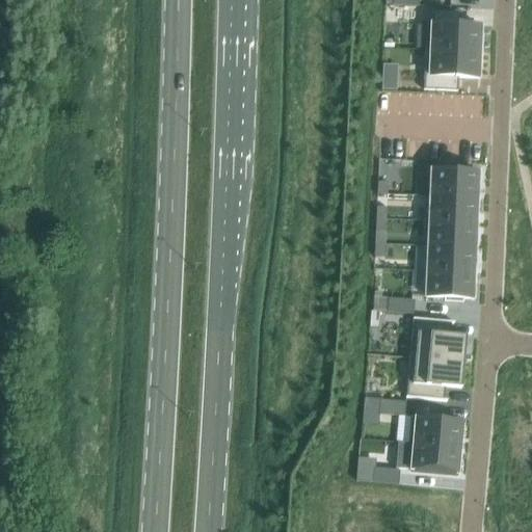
[(430,50),(430,51),(481,54),(482,38),(479,38),(480,27),(460,26),(460,12),(431,11),(430,50)]
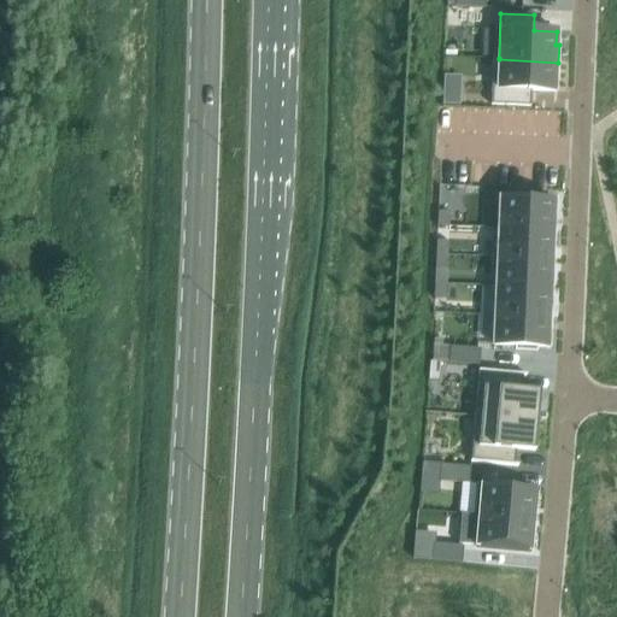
[(493,58),(491,106),(530,107),(530,92),(553,93),(554,80),(557,80),(558,63),(499,59),(499,58),(493,58)]
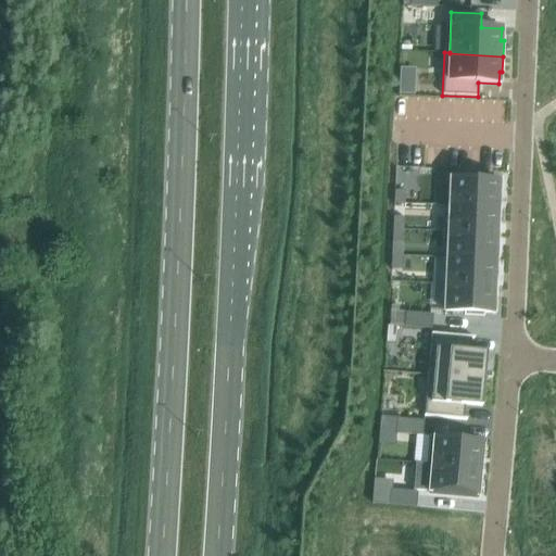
[(400,85),(399,96),(415,96),(415,85),(400,85)]
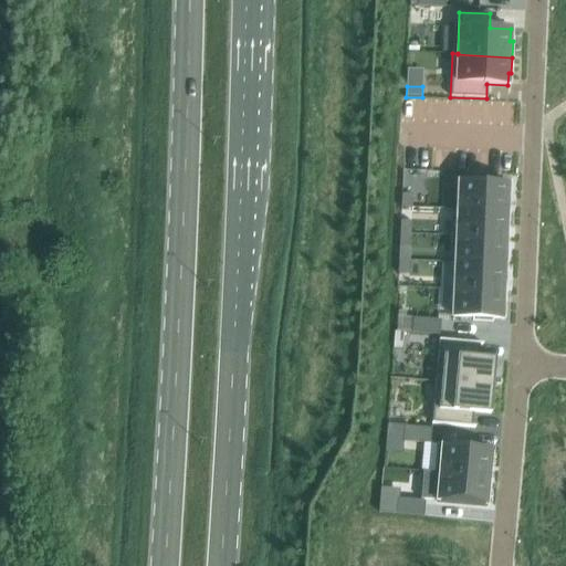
[(459,182),(458,210),(506,212),(509,185),(498,184),(498,180),(480,180),(480,184),(459,182)]
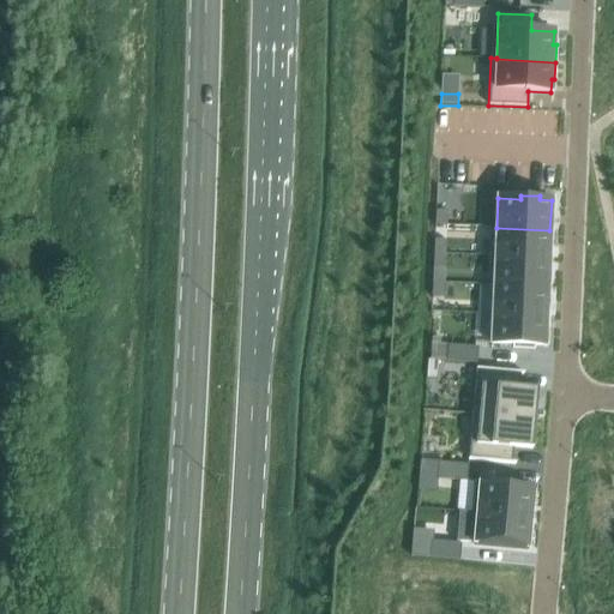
[(435,211),(435,226),(446,226),(447,211),(435,211)]
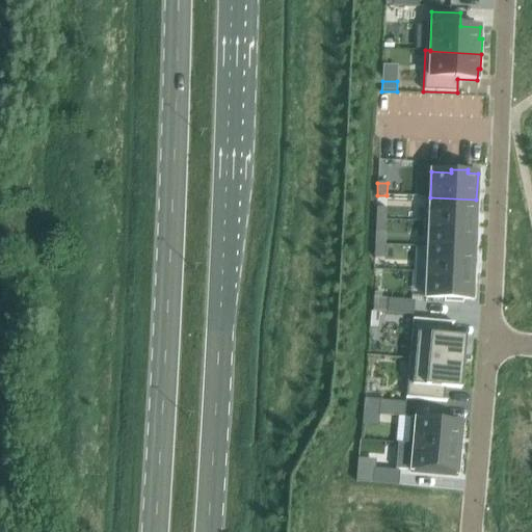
[(429,221),(429,222),(475,224),(476,200),(430,197),(429,221)]
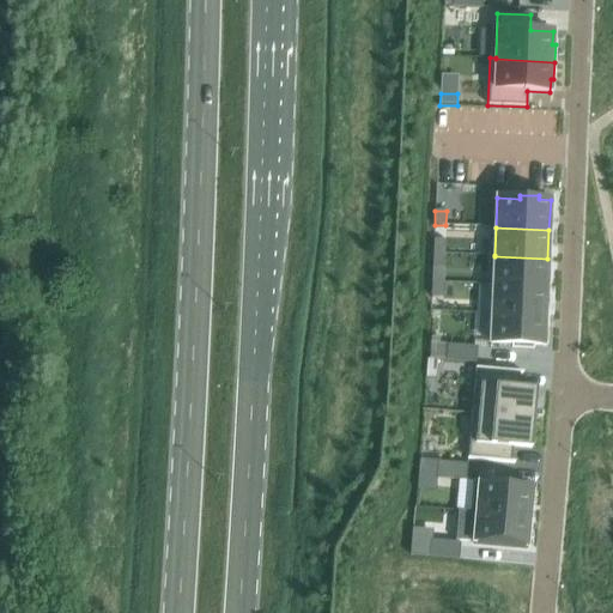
[(434,240),(434,254),(444,254),(445,240),(434,240)]
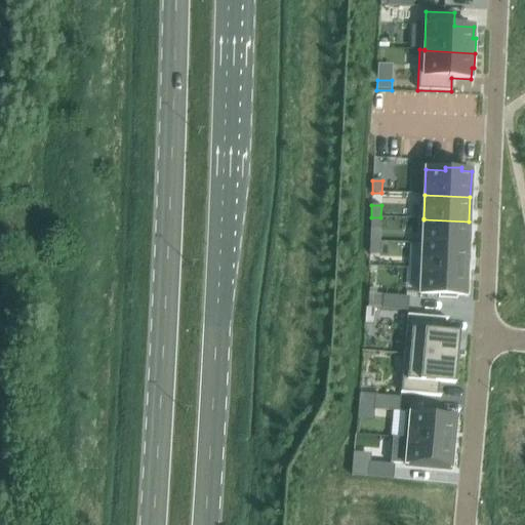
[(371,217),(370,230),(380,230),(380,217),(371,217)]
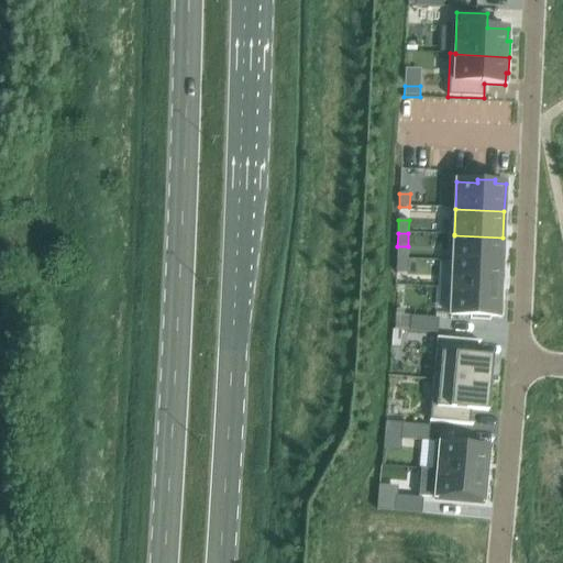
[(449,234),(448,263),(452,263),(452,262),(501,264),(503,238),(454,235),(454,234),(449,234)]
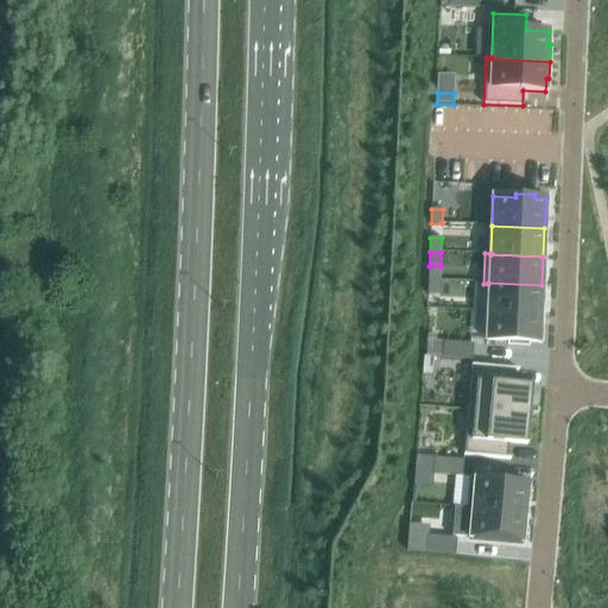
[(429,280),(428,295),(439,295),(439,280),(429,280)]
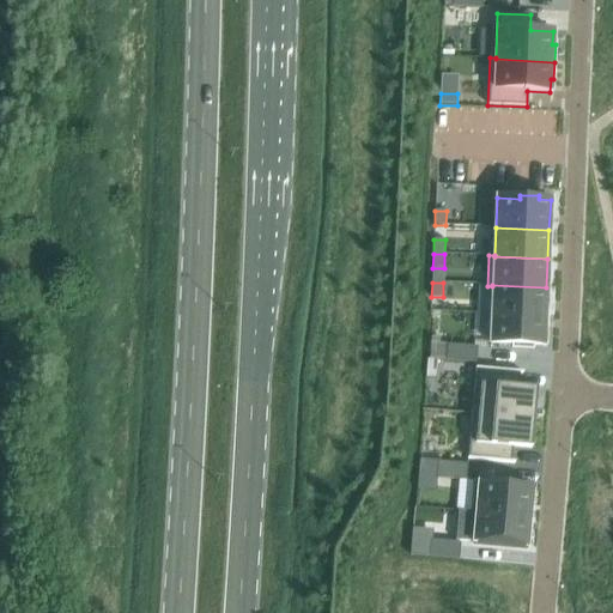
[(492,286),(491,314),(545,316),(546,287),(492,285),(492,286)]
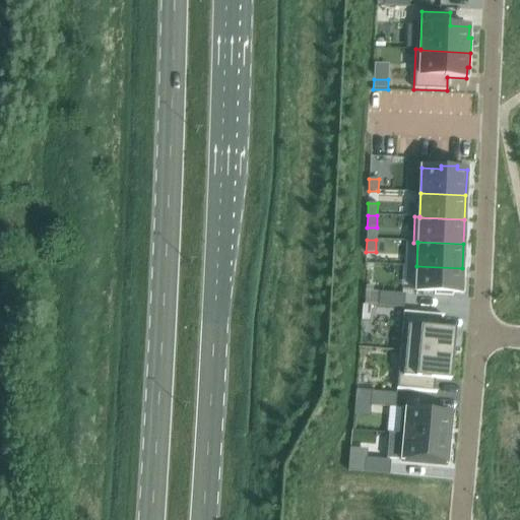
[(416,266),(415,291),(435,293),(435,296),(452,296),(452,294),(461,294),(462,268),(416,266)]
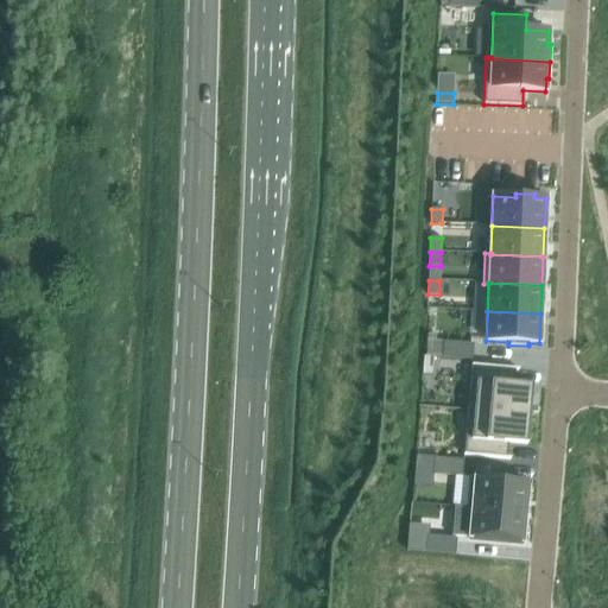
[(443,342),(442,359),(472,361),(473,344),(443,342)]
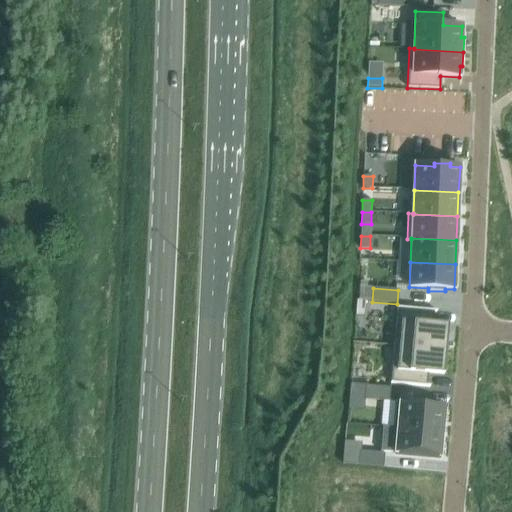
[(357,300),(355,316),(364,317),(365,301),(357,300)]
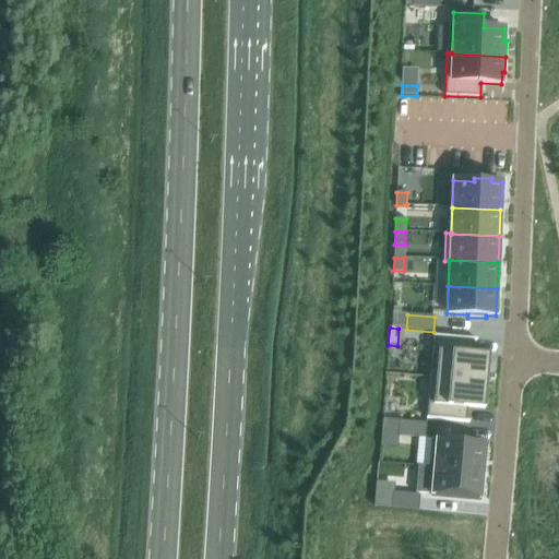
[(433,337),(430,378),(486,382),(487,377),(488,355),(467,354),(468,341),(476,341),(476,340),(433,335),(433,337)]
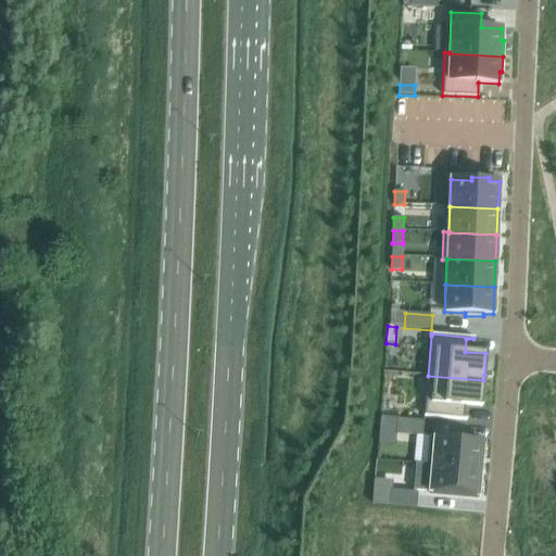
[(424,416),(424,417),(467,420),(467,419),(459,418),(460,405),(481,407),(483,386),(483,380),(428,376),(425,416),(424,416)]
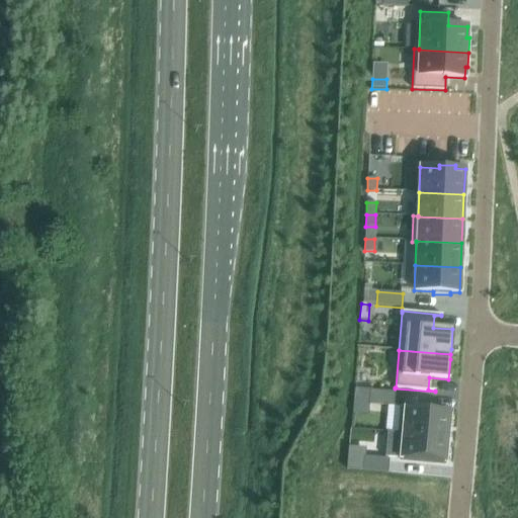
[(369,390),(368,404),(394,406),(395,393),(369,390)]
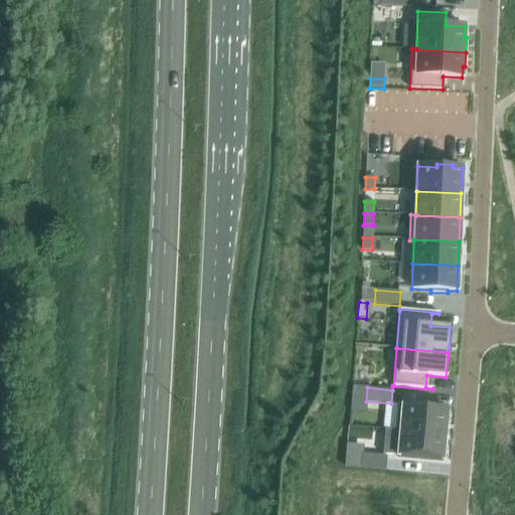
[(397,405),(395,431),(445,435),(447,409),(438,408),(438,405),(421,404),(420,407),(397,405)]
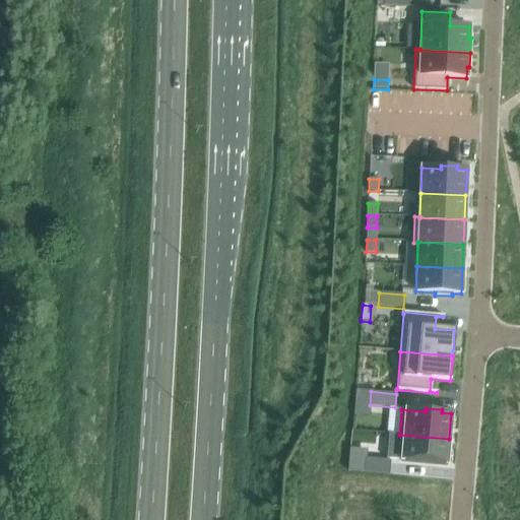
[(389,434),(386,459),(396,460),(420,462),(420,465),(437,466),(437,464),(447,464),(449,439),(399,435),(389,434)]
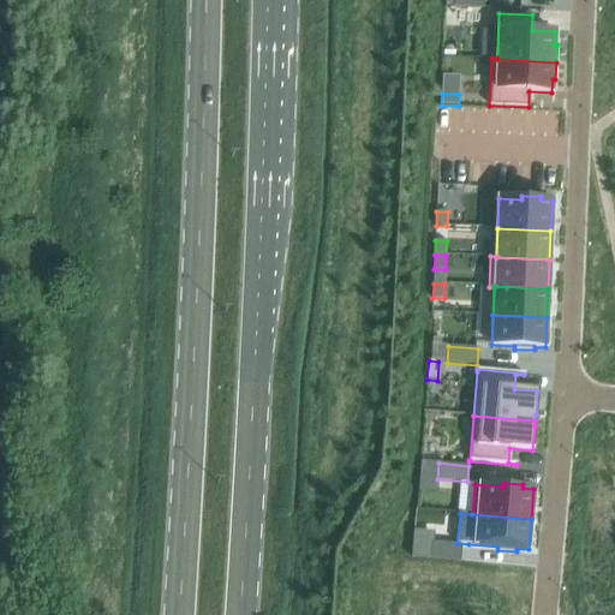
[(431,542),(430,559),(460,561),(461,544),(431,542)]
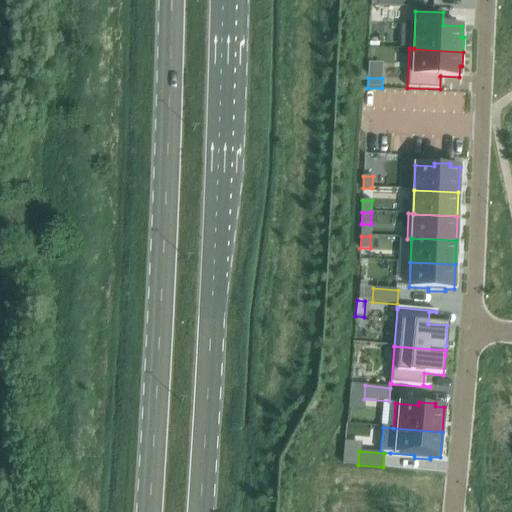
All buildings are outlined.
